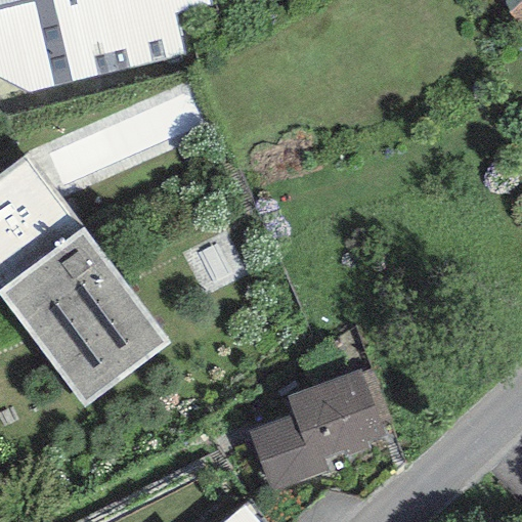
[(0,0),(0,98),(191,53),(183,12),(215,4),(214,0),(0,0)]
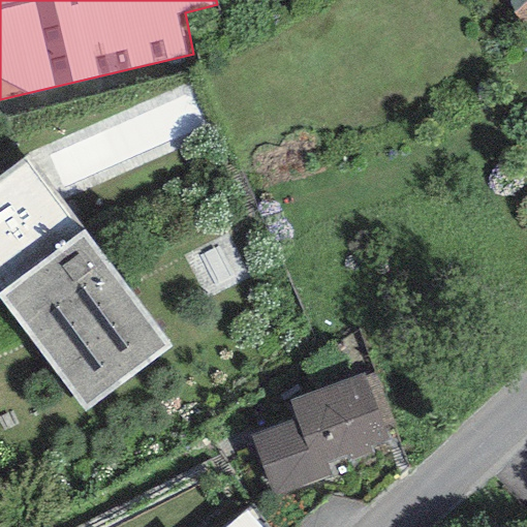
[(526,0),(517,10),(526,22),(526,0)]
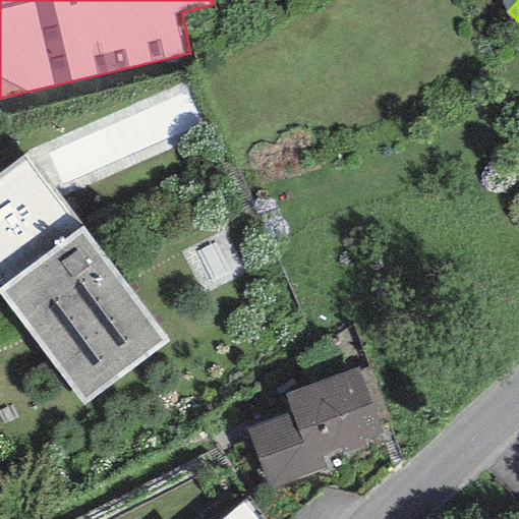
[(23,154),(0,171),(0,287),(0,288),(0,293),(82,404),(171,339),(85,225),(79,229),(23,154)]
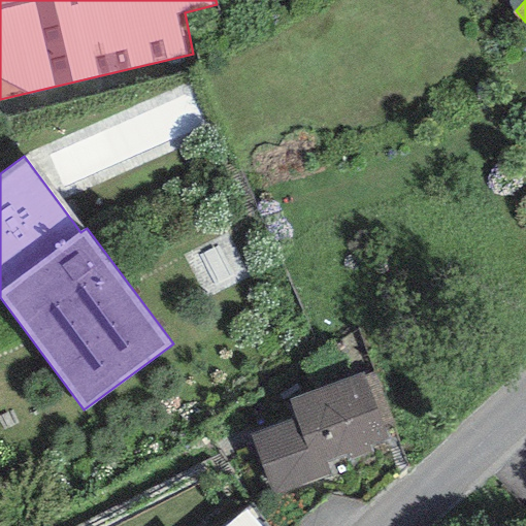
[(365,370),(290,397),(297,417),(251,433),(273,494),(332,473),(328,462),(390,439),(385,427),(395,424),(375,371),(367,374),(365,370)]
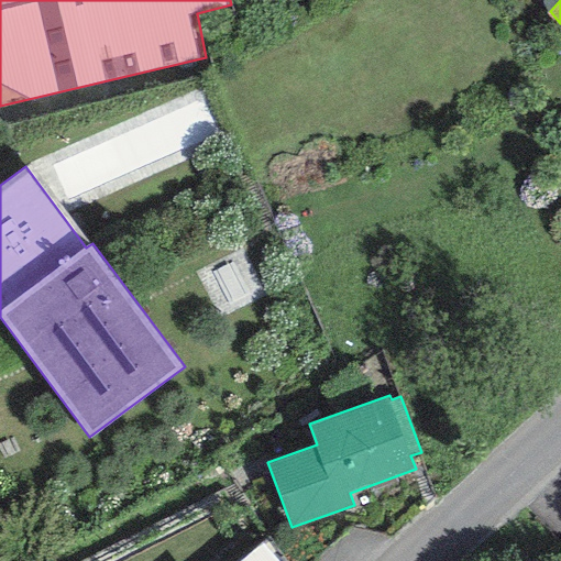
[(279,560),(263,541),(239,560),(279,560)]
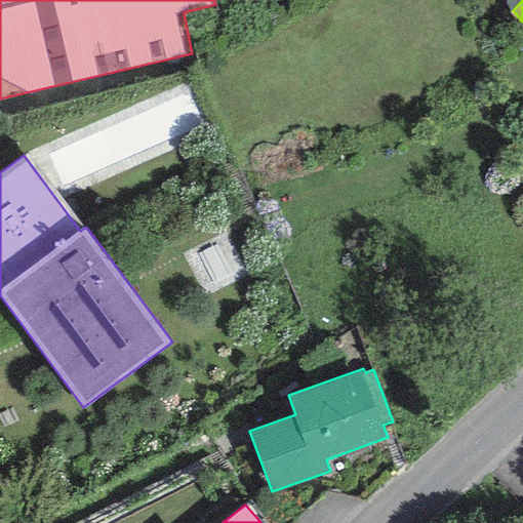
All buildings are outlined.
